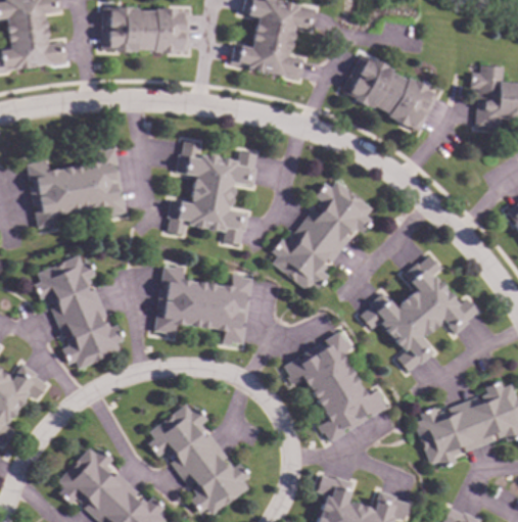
[(57,0),(59,11),(43,13),(47,37),(46,37),(47,44),(63,42),(66,63),(0,72),(0,50),(11,49),(10,42),(8,42),(6,27),(7,26),(6,18),(0,18),(0,0),(57,0)]
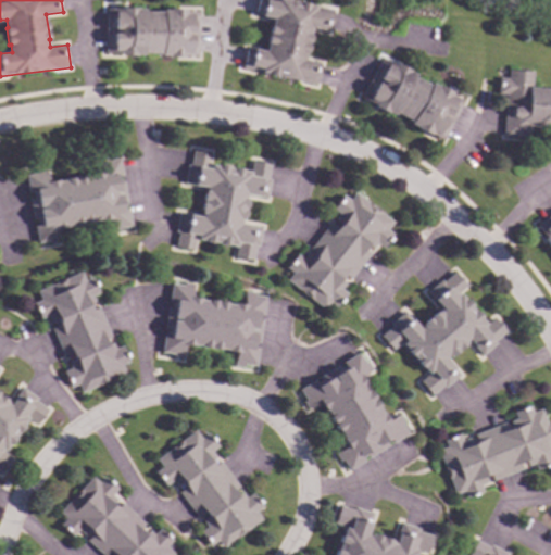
[(289,0),(335,11),(329,32),(313,28),(311,35),(312,36),(309,52),(308,52),(305,60),(323,64),(318,85),(245,68),(249,47),(266,51),(268,43),(267,43),(274,20),(257,15),(260,0),(289,0)]
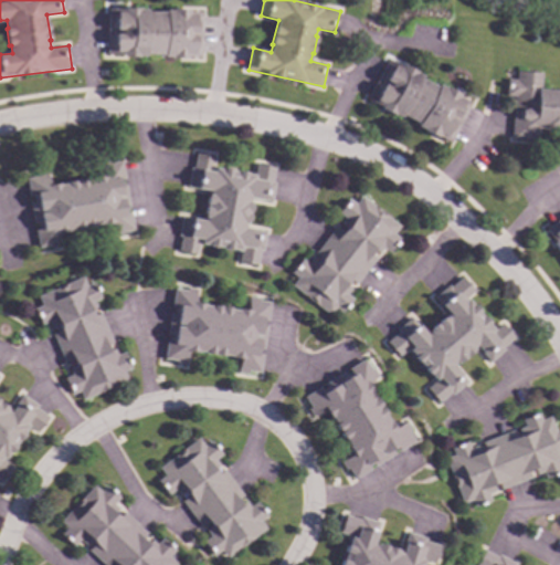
[(190,9),(190,11),(204,11),(203,58),(189,56),(189,59),(172,59),(172,58),(166,58),(166,55),(148,55),(148,56),(140,56),(140,58),(125,58),(125,54),(109,54),(111,9),(126,10),(126,8),(141,8),(141,9),(149,9),(149,11),(167,12),(168,10),(173,10),(175,9),(190,9)]
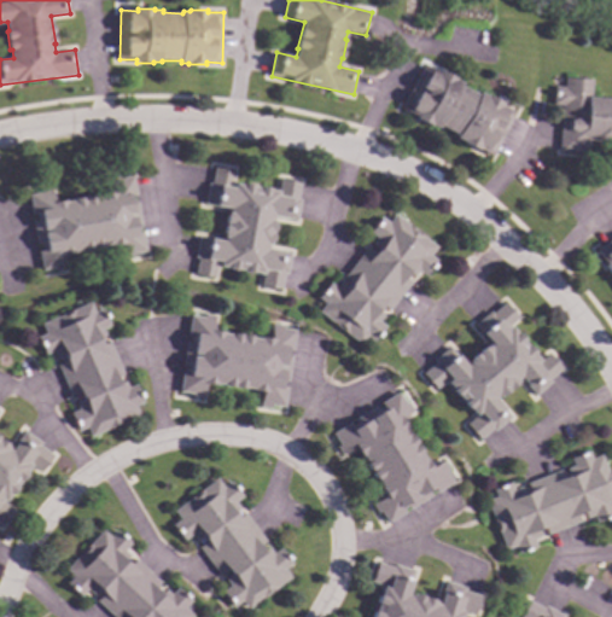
[(442,74),(442,71),(458,80),(456,81),(464,85),(462,87),(479,95),(481,93),(488,97),(488,95),(503,103),(502,105),(517,114),(494,157),(479,149),(478,151),(462,143),(464,141),(456,138),(458,134),(442,126),(441,129),(433,126),(432,127),(418,120),(419,117),(404,109),(427,65),(442,74)]
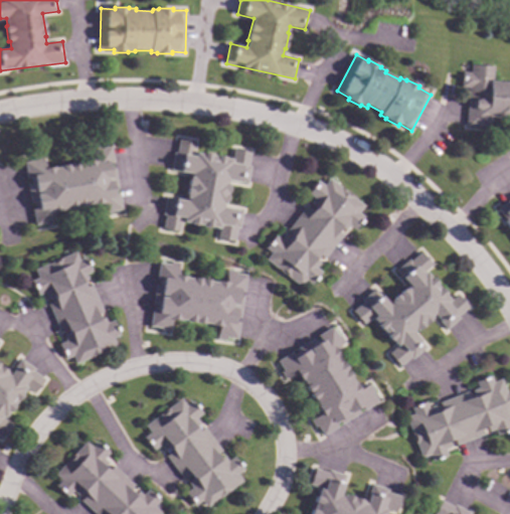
[(496,66),(495,81),(509,82),(509,117),(491,116),(490,128),(469,126),(472,88),(464,87),(465,71),(473,72),(474,64),(496,66)]
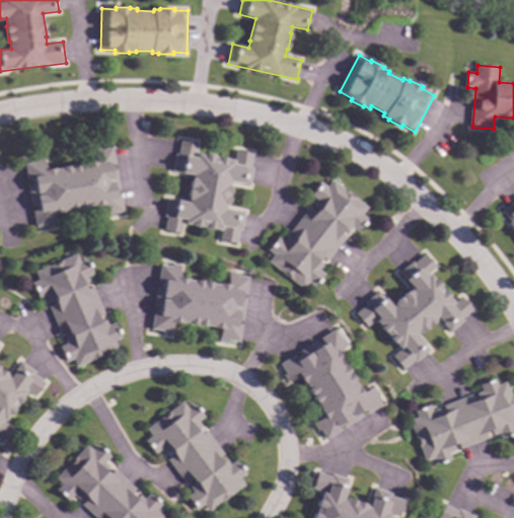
[(200,144),(198,154),(235,160),(237,150),(254,153),(252,167),(254,167),(251,185),(231,181),(230,185),(232,185),(228,205),(226,205),(226,209),(247,213),(244,229),(240,229),(238,243),(221,240),(223,230),(186,223),(184,233),(166,230),(169,216),(166,216),(169,199),(191,202),(191,199),(189,199),(193,177),(195,177),(195,174),(174,171),(177,154),(179,154),(182,141),(200,144)]
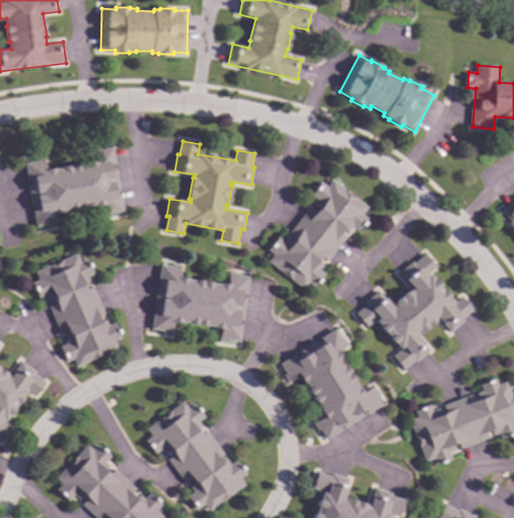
[(103,150),(115,148),(118,164),(114,165),(115,170),(118,169),(122,191),(118,191),(119,196),(123,195),(126,212),(115,214),(115,217),(106,219),(103,204),(56,213),(59,227),(50,228),(50,225),(39,227),(35,211),(39,210),(38,205),(34,206),(30,185),(34,185),(33,179),(29,179),(26,163),(38,161),(38,158),(47,157),(49,171),(96,162),(93,149),(102,148),(103,150)]
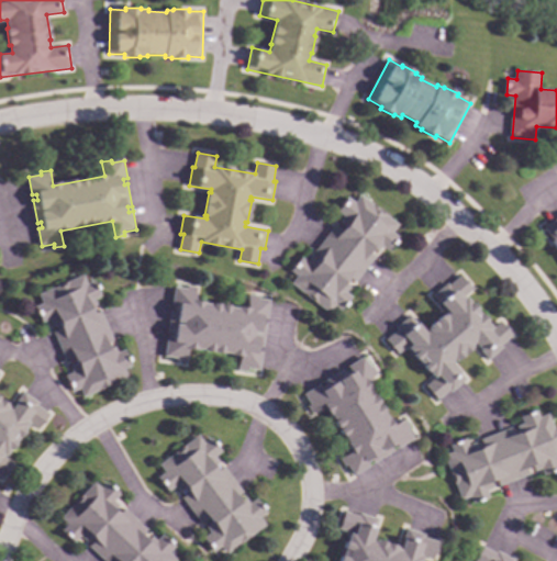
[(400,225),(394,232),(400,236),(390,250),(383,246),(379,251),(374,247),(370,251),(377,257),(357,282),(349,277),(346,281),(353,287),(348,292),(354,296),(343,311),(337,305),(331,313),(293,283),(299,276),(293,271),(303,258),(309,262),(313,257),(319,261),(323,256),(316,251),(336,226),(342,231),(345,225),(341,222),(345,216),(340,212),(351,198),(356,202),(361,195),(400,225)]
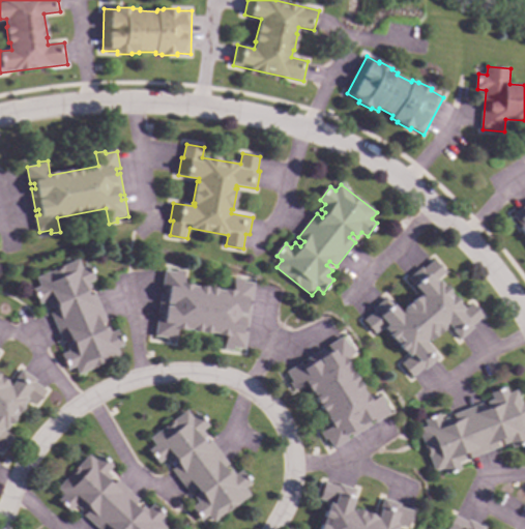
[(524,234),(520,228),(522,227),(515,214),(524,208),(524,234)]
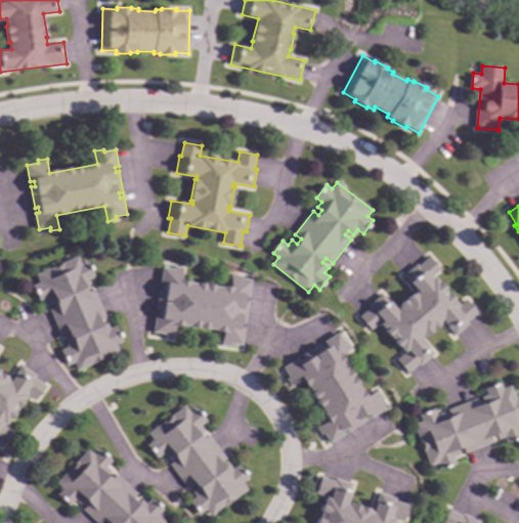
[(82,264),(88,261),(94,276),(88,278),(91,285),(85,288),(87,293),(94,290),(106,317),(98,320),(101,325),(107,322),(111,329),(117,325),(123,341),(117,344),(121,352),(79,371),(76,362),(70,364),(62,350),(69,348),(67,342),(73,339),(70,334),(63,337),(51,309),(57,306),(55,301),(50,304),(47,298),(41,300),(35,286),(41,282),(37,274),(79,256),(82,264)]
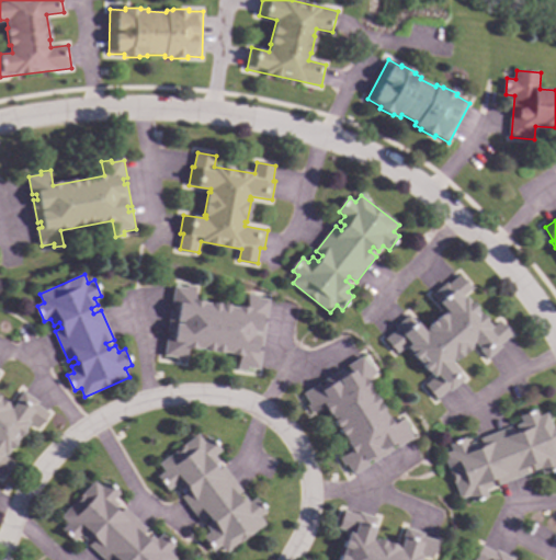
[(473,288),(465,296),(491,328),(500,320),(513,334),(501,344),(503,346),(489,358),(474,341),(472,344),(473,345),(455,361),(454,358),(451,362),(466,379),(452,391),(450,388),(439,399),(427,385),(434,377),(407,346),(399,353),(387,339),(398,329),(396,327),(410,315),(426,331),(428,329),(427,328),(444,312),(446,313),(447,311),(433,295),(447,283),(450,284),(461,274),(473,288)]
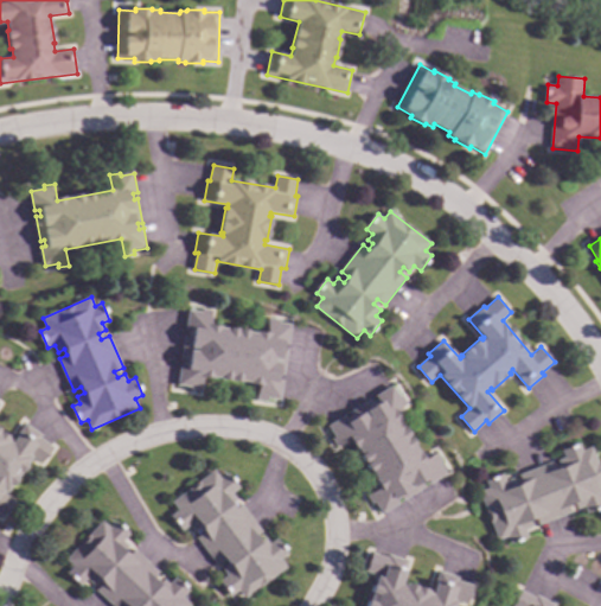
[(213,310),(211,326),(267,333),(269,318),(280,320),(280,323),(293,325),(289,344),(285,343),(285,349),(289,350),(286,374),(281,374),(280,380),(285,380),(282,400),(269,399),(268,401),(259,400),(261,383),(204,375),(202,393),(192,390),(192,387),(179,386),(181,365),(186,367),(187,361),(183,359),(186,336),(191,336),(191,330),(186,329),(190,310),(203,312),(203,308),(213,310)]
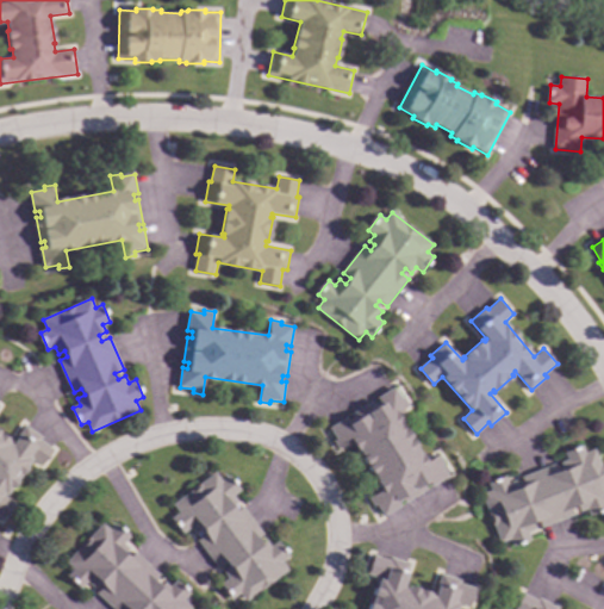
[(403,398),(405,397),(410,405),(396,415),(425,463),(439,454),(444,464),(442,466),(449,477),(433,488),(430,483),(425,486),(428,490),(406,503),(404,499),(399,502),(402,507),(385,517),(378,505),(374,507),(369,498),(384,489),(354,441),(340,449),(334,440),(337,439),(330,427),(347,416),(349,421),(354,417),(352,414),(373,401),(375,404),(381,402),(379,397),(396,387),(403,398)]
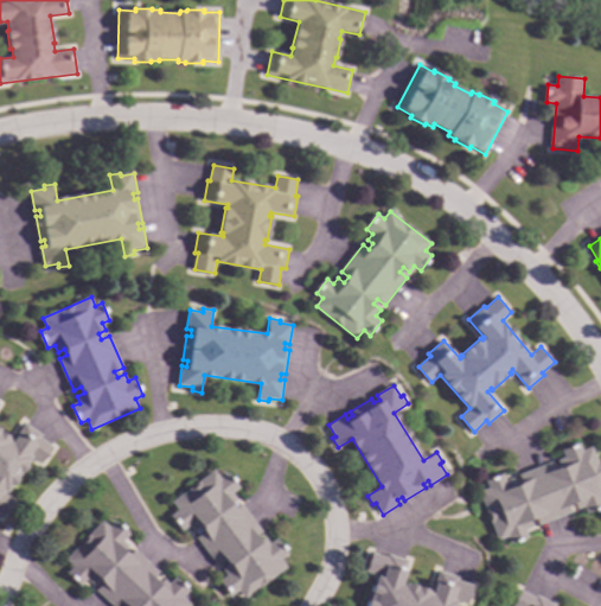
[(0,432),(10,439),(8,441),(12,444),(26,423),(43,435),(40,438),(53,448),(43,464),(33,458),(6,493),(16,501),(4,517),(0,514),(0,432)]
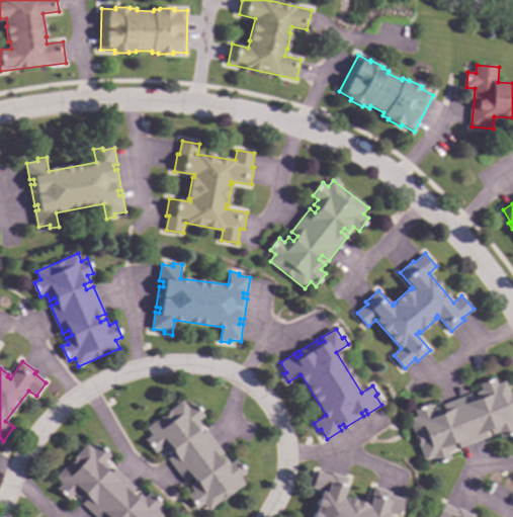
[(498,384),(506,381),(512,398),(512,434),(503,438),(500,432),(494,434),(492,428),(486,430),(489,437),(461,448),(458,440),(453,443),(456,449),(450,452),(452,458),(437,464),(435,457),(427,461),(410,420),(418,416),(416,410),(430,404),(433,410),(439,408),(441,414),(446,412),(444,406),(472,395),(474,400),(479,398),(477,393),(483,391),(481,384),(496,378),(498,384)]
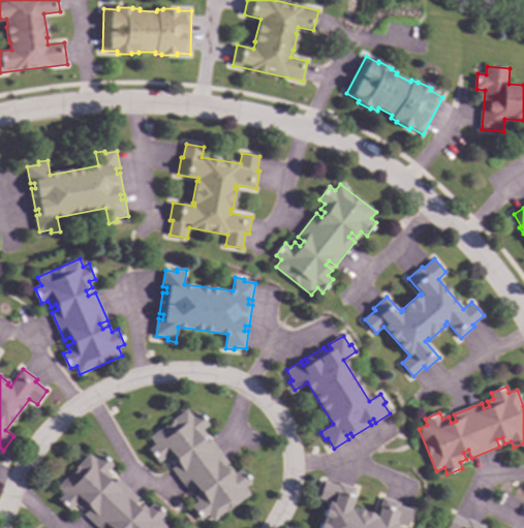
[(193,416),(198,412),(208,426),(203,430),(207,435),(201,439),(205,443),(211,439),(229,463),(222,468),(226,473),(232,468),(236,473),(241,469),(251,483),(246,487),(251,494),(215,522),(209,515),(204,519),(194,505),(199,502),(195,496),(201,492),(197,488),(191,492),(174,468),(178,464),(175,460),(171,463),(166,458),(161,462),(151,448),(157,444),(151,437),(188,410),(193,416)]
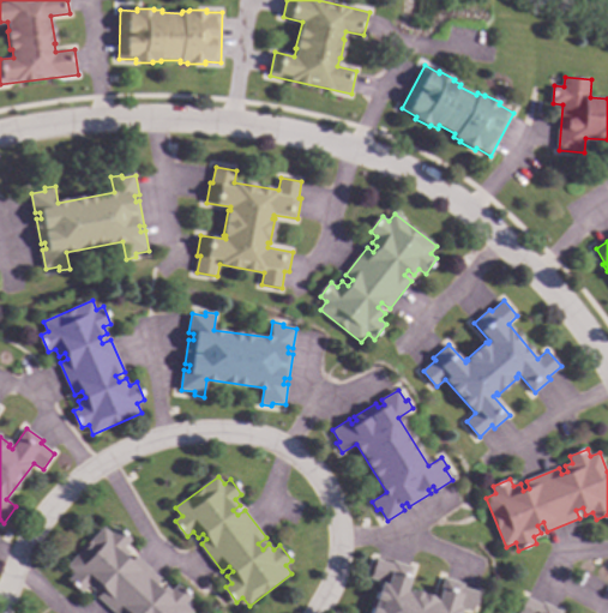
[(112,534),(116,528),(131,541),(125,547),(131,552),(125,558),(130,563),(137,556),(162,580),(155,587),(161,592),(166,586),(172,590),(178,584),(191,598),(186,604),(193,611),(191,612),(116,612),(100,596),(104,592),(100,587),(95,592),(89,587),(84,593),(70,580),(76,574),(68,566),(104,528),(112,534)]
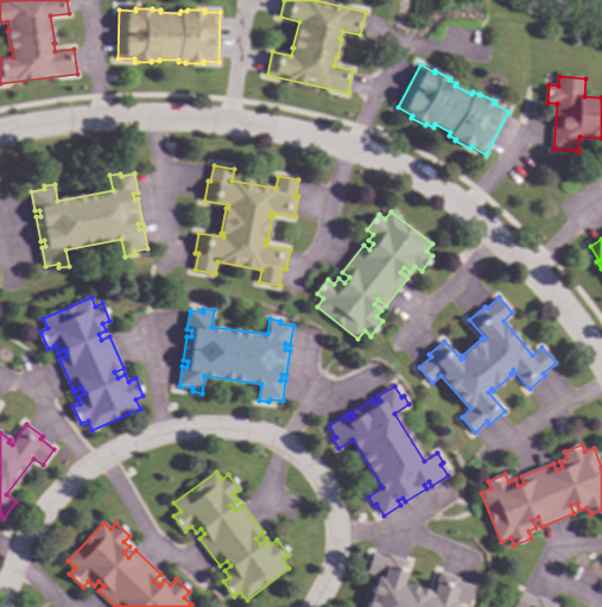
[(390,557),(391,555),(411,561),(403,585),(406,586),(407,583),(431,592),(430,594),(433,594),(441,571),(461,577),(460,581),(475,586),(469,605),(457,601),(455,606),(368,606),(379,575),(368,571),(374,552),(390,557)]
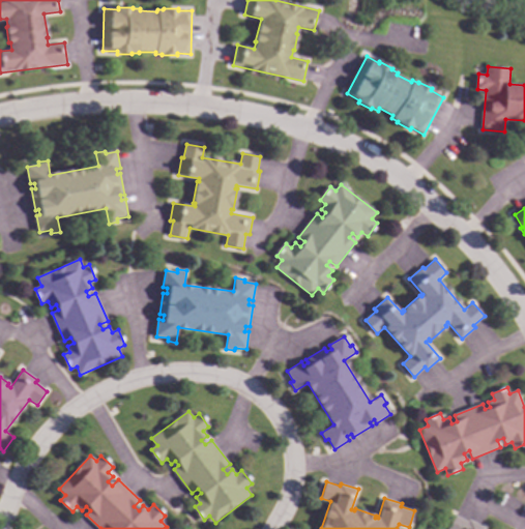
[(469,522),(470,520),(487,528),(449,528),(457,516),(469,522)]
